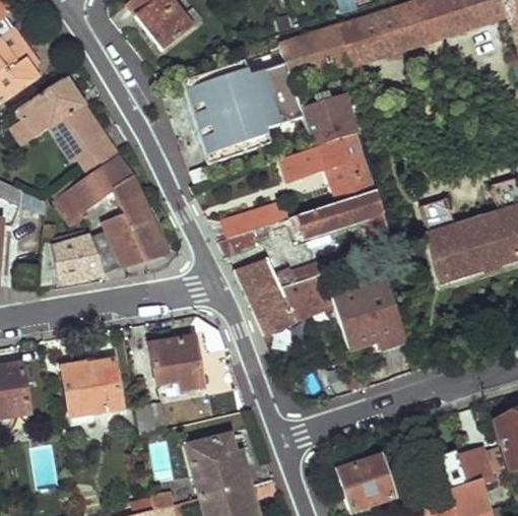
[(0,0),(0,34),(13,24),(5,12),(11,8),(5,0),(0,0)]
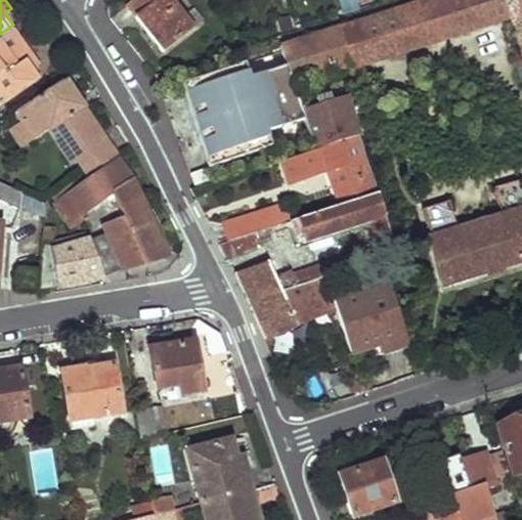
[(139,0),(154,20),(146,27),(165,50),(196,25),(175,0),(139,0)]
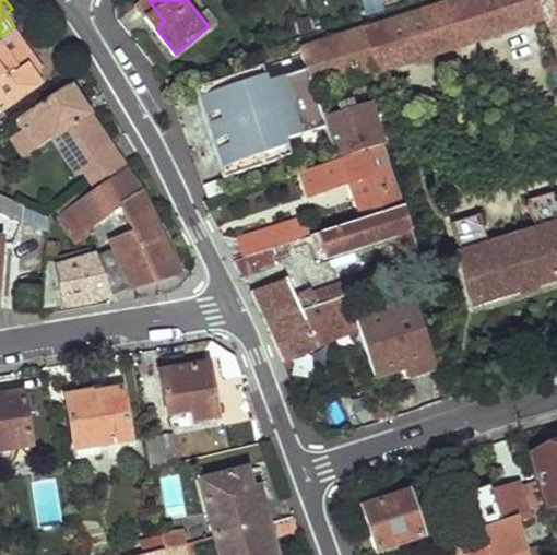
[(366,70),(546,13),(542,0),(452,0),(369,28),(367,28),(366,24),(354,27),(366,70)]
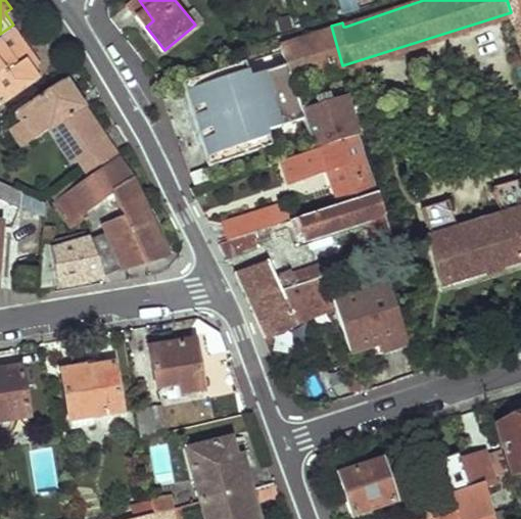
[(507,0),(511,12),(520,43),(520,0),(507,0)]
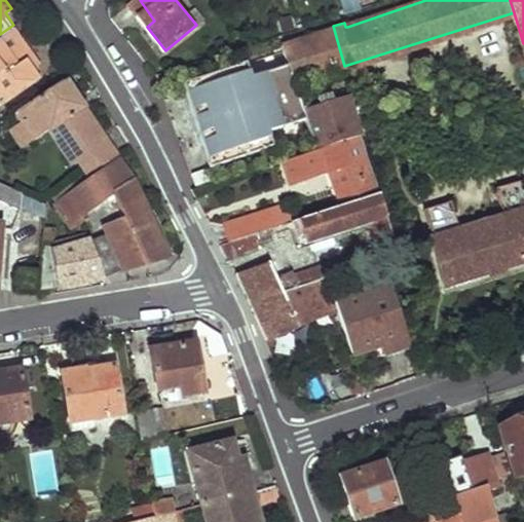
[(0,103),(38,76),(39,64),(33,53),(25,60),(19,50),(27,44),(13,25),(0,34),(0,103)]
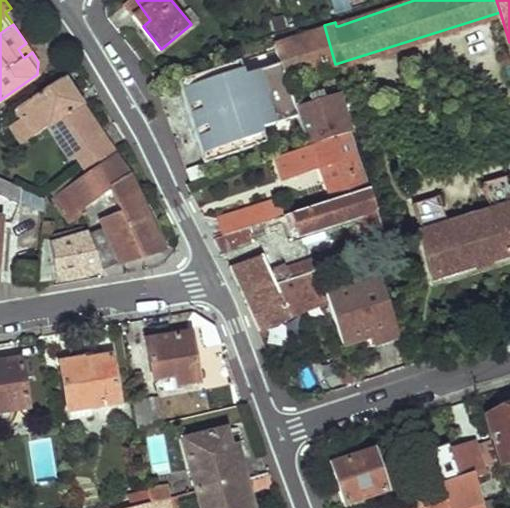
[(242,57),(180,78),(206,162),(268,141),(263,127),(297,114),(309,143),(355,129),(335,64),(324,25),(276,40),(282,59),(247,71),(242,57)]
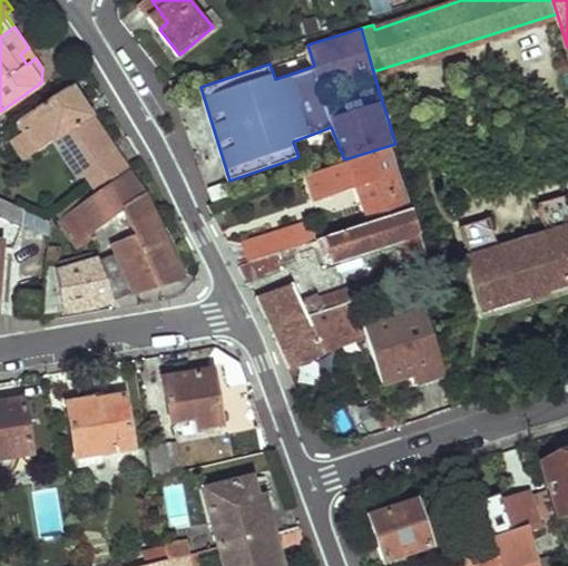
[(20,55),(27,65),(36,58),(29,48),(20,55)]
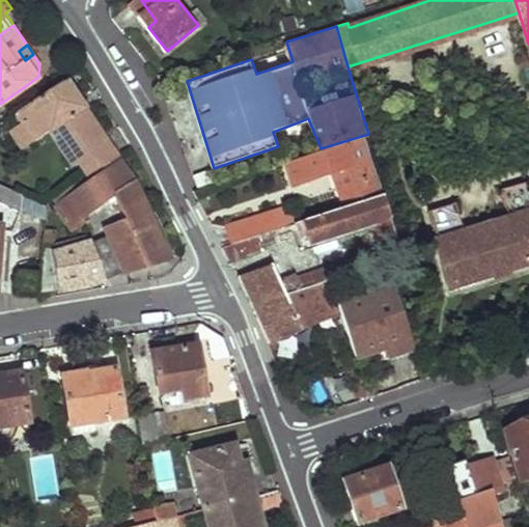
[(90,172),(120,153),(67,77),(16,112),(35,138),(49,128),(55,123),(64,137),(59,141),(73,161),(80,156),(90,172)]
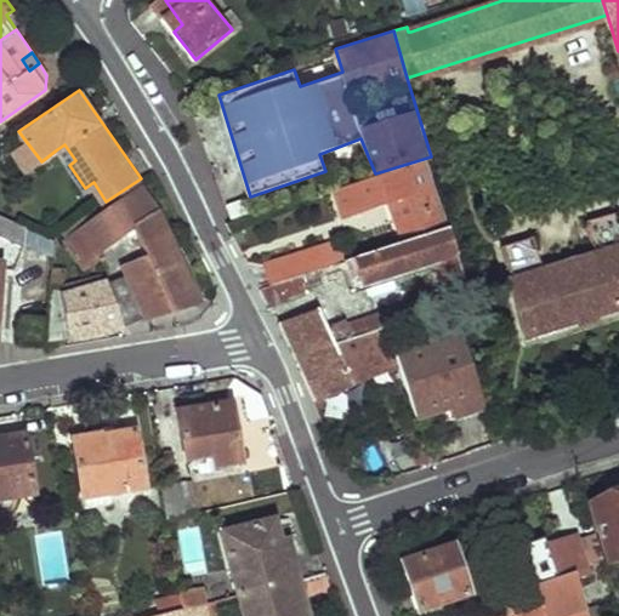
[(75,160),(64,144),(57,149),(69,165),(75,160)]
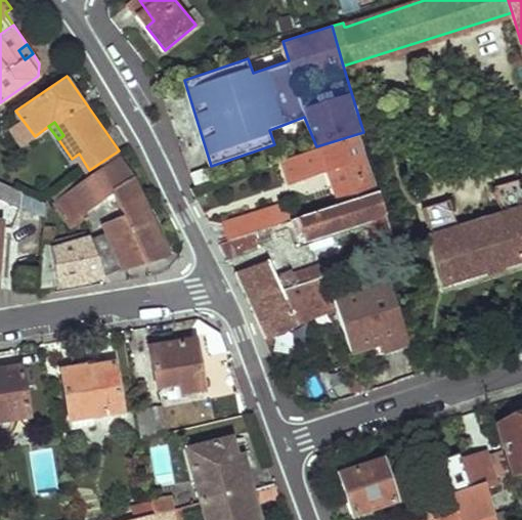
[(381,191),(363,132),(316,146),(285,157),(293,181),(332,171),(343,204),(358,200),(381,191)]
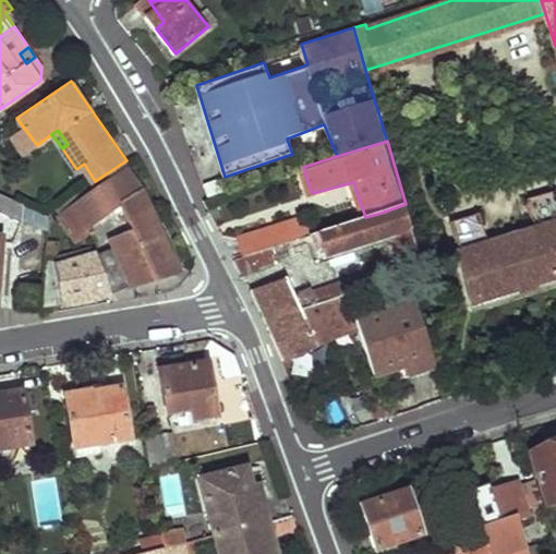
[(116,243),(135,281),(156,272),(158,279),(168,274),(181,268),(146,190),(127,160),(95,181),(99,187),(59,214),(72,235),(119,202),(135,227),(113,238),(116,243)]
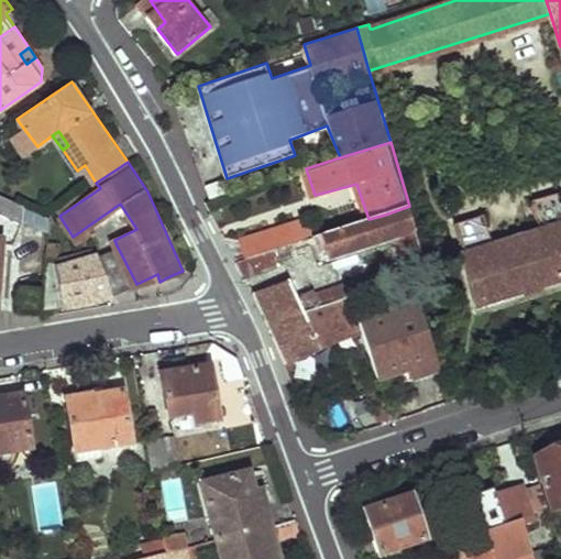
[(0,207),(25,219),(26,203),(0,188),(0,207)]
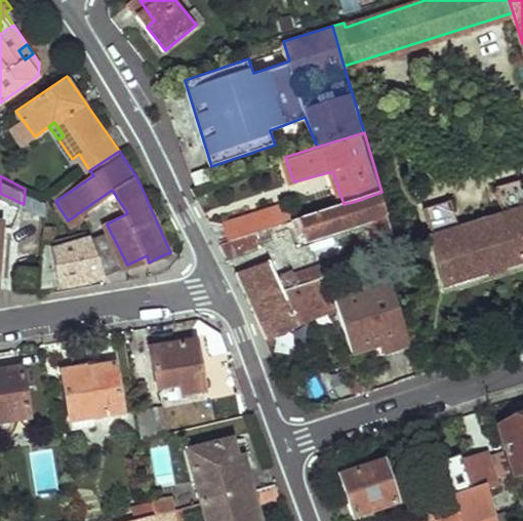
[(452,201),(426,210),(446,283),(522,259),(522,179),(498,188),(506,217),(463,230),(452,201)]
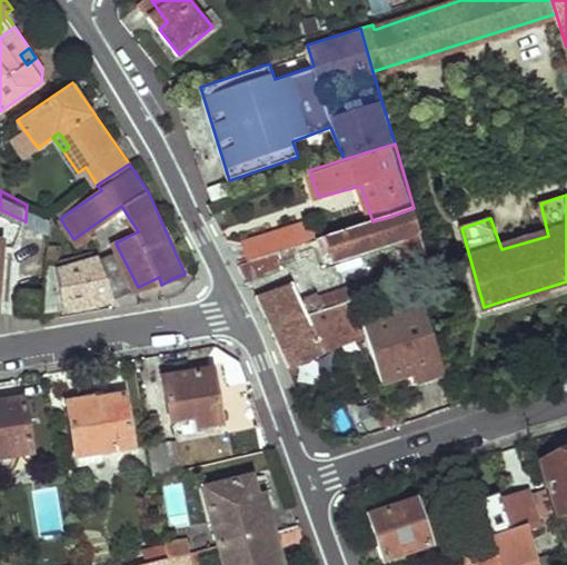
[(389,217),(396,241),(403,239),(421,234),(414,208),(389,217)]
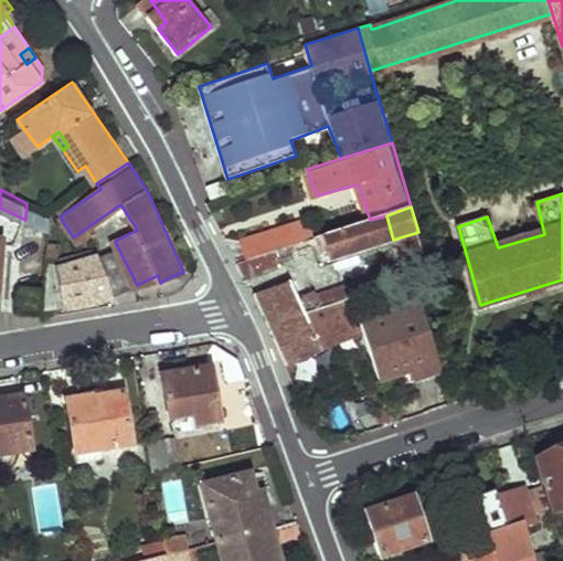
[(393,240),(386,215),(370,220),(325,234),(331,258),(393,240)]
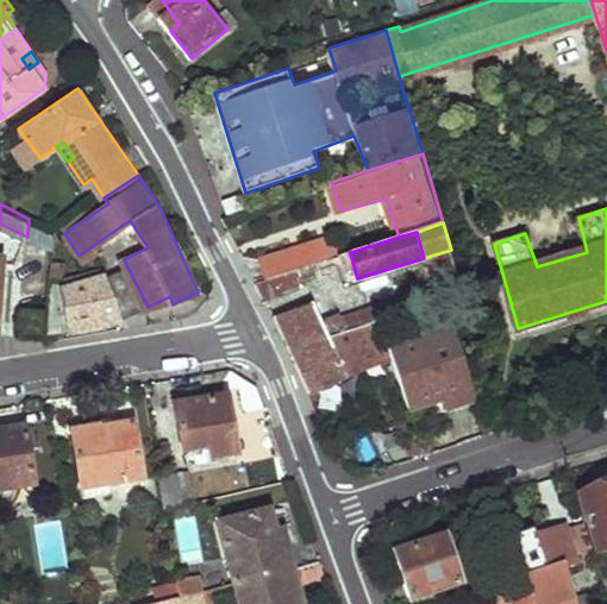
[(291,271),(317,263),(308,244),(261,259),(268,278),(291,271)]
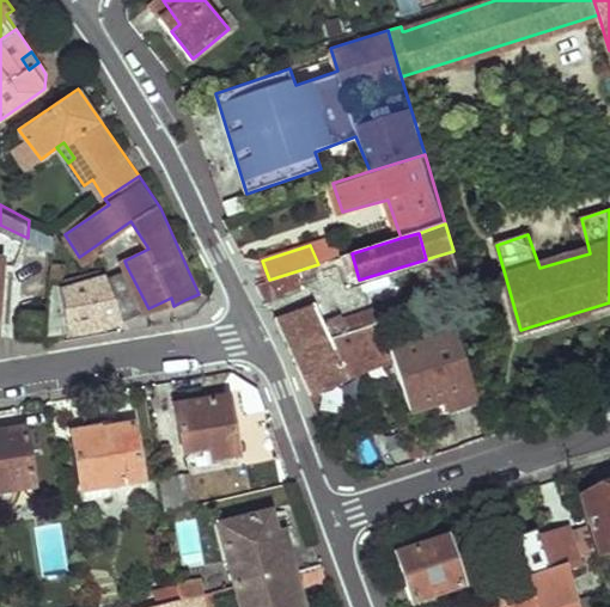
[(420,290),(341,317),(345,333),(380,320),(465,292),(453,251),(433,257),(440,287),(421,294),(420,290)]
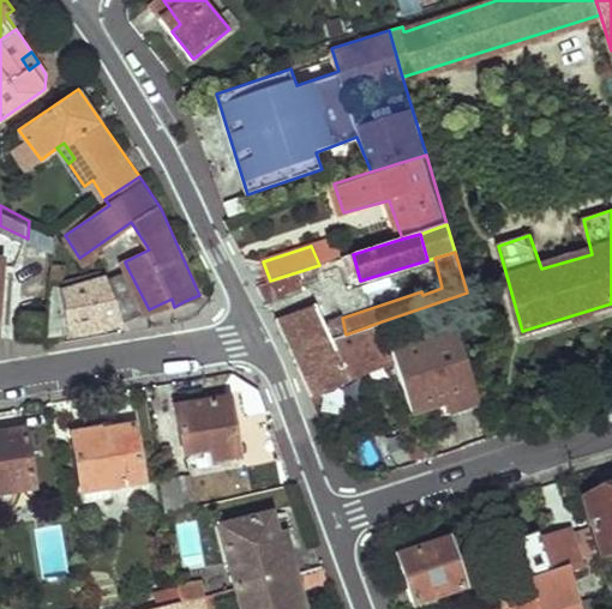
[(53,258),(52,276),(58,276),(58,270),(65,271),(66,259),(53,258)]
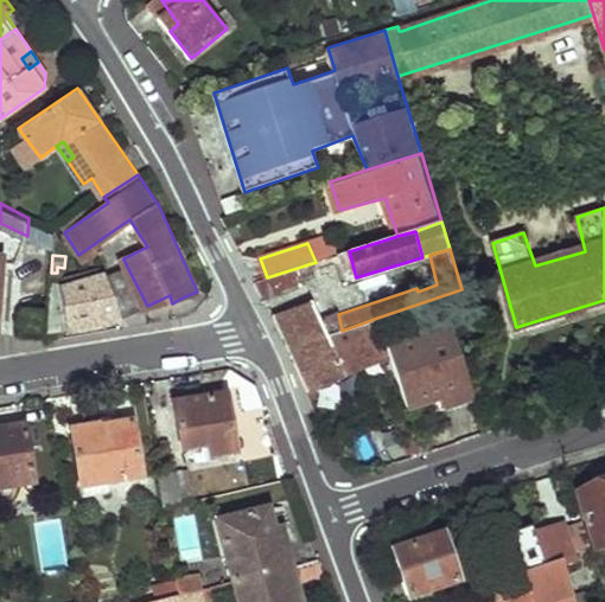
[(103,273),(120,318),(147,306),(126,264),(103,273)]
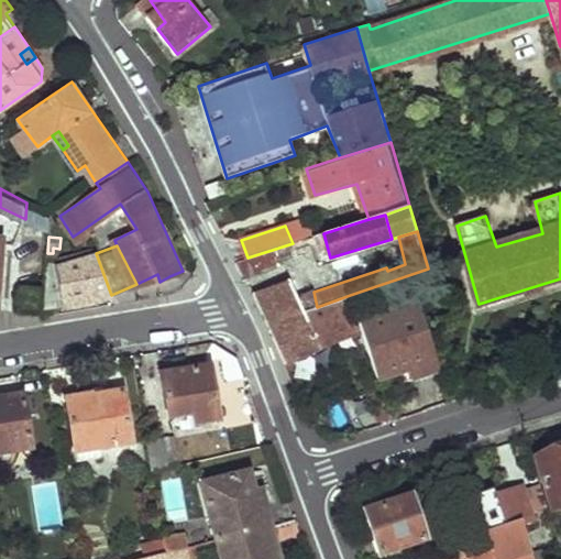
[(237,261),(243,273),(272,265),(268,251),(248,258),(237,261)]
